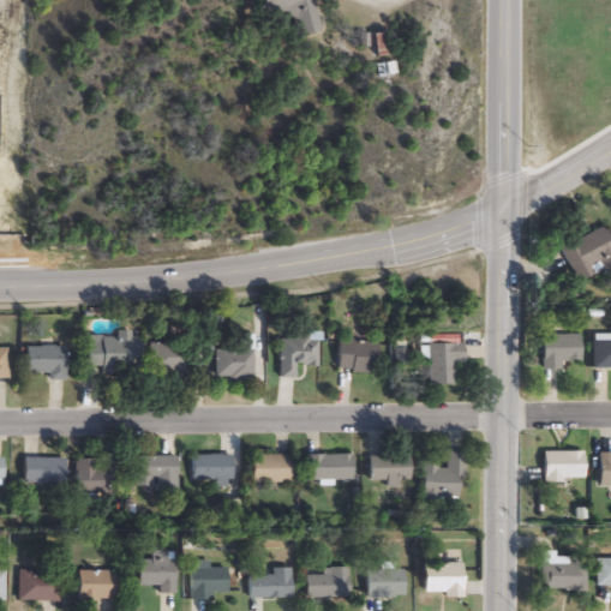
[(294,33),(294,9),(265,9),(265,0),(319,0),(319,33),(294,33)]
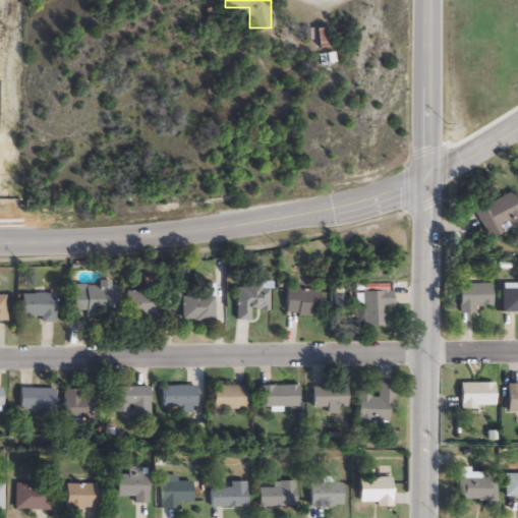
[(321,45),(320,27),(334,26),(335,44),(321,45)]
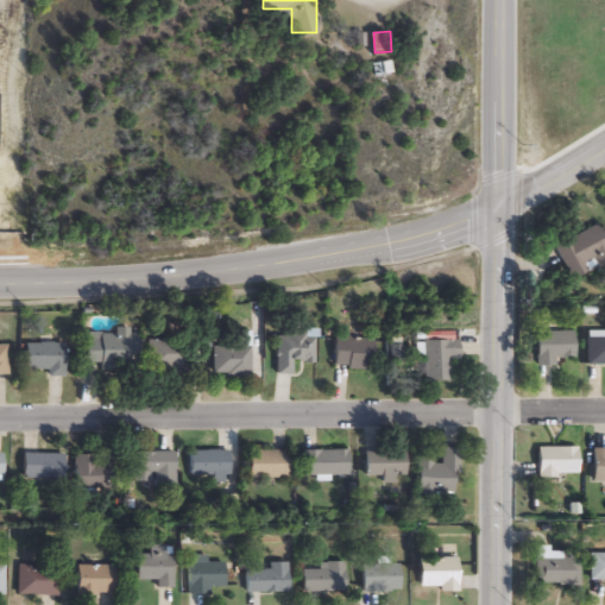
[(380,75),(378,63),(395,60),(397,71),(380,75)]
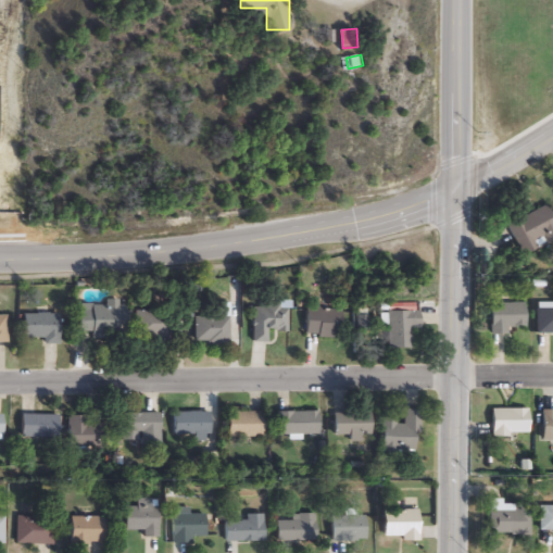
[(552,239),(522,253),(507,222),(549,204),(552,213),(552,239)]
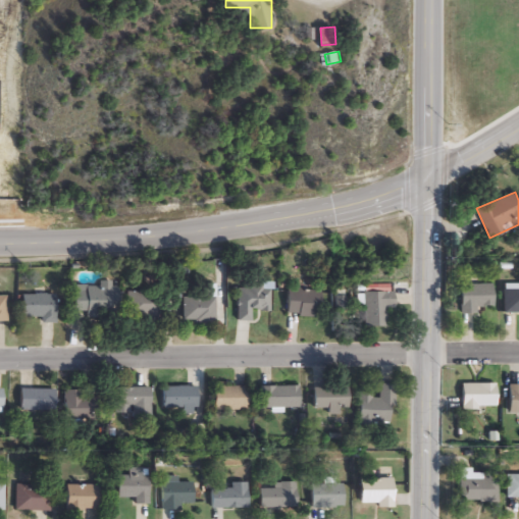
[(117,280),(116,311),(72,309),(73,284),(101,286),(101,280),(117,280)]
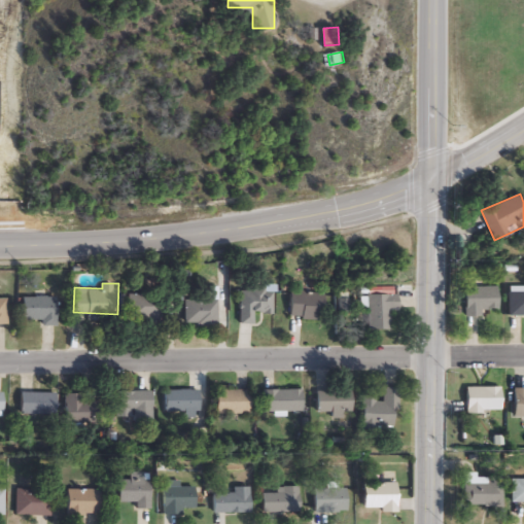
[(484,316),(466,316),(466,286),(499,286),(499,309),(484,309),(484,316)]
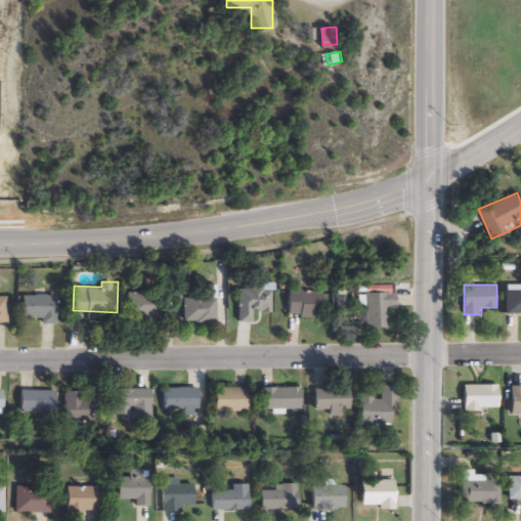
[(252,321),(239,320),(240,286),(274,287),(274,310),(253,309),(252,321)]
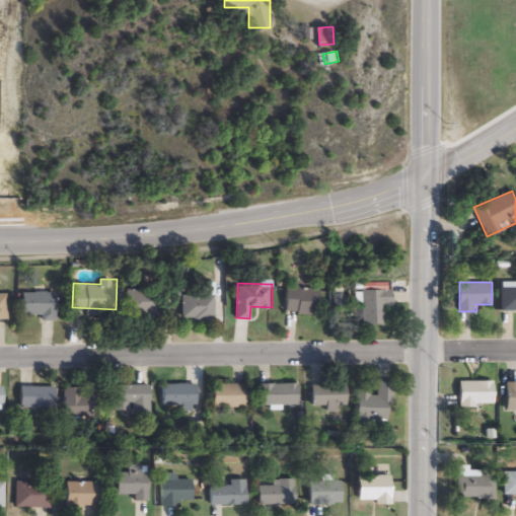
[(503,284),(515,284),(515,310),(503,310),(503,284)]
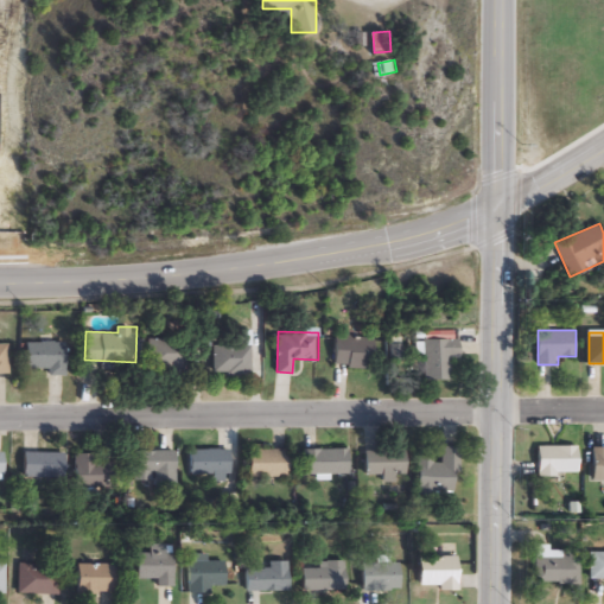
[(379,337),(376,368),(335,364),(337,334),(379,337)]
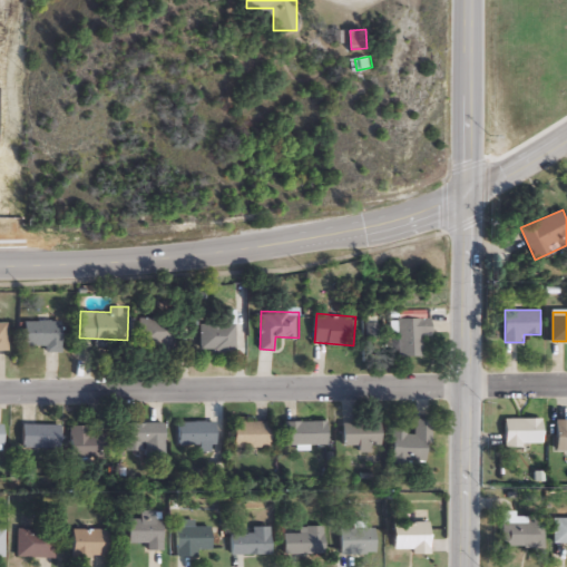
[(238,350),(201,350),(201,316),(238,316),(238,350)]
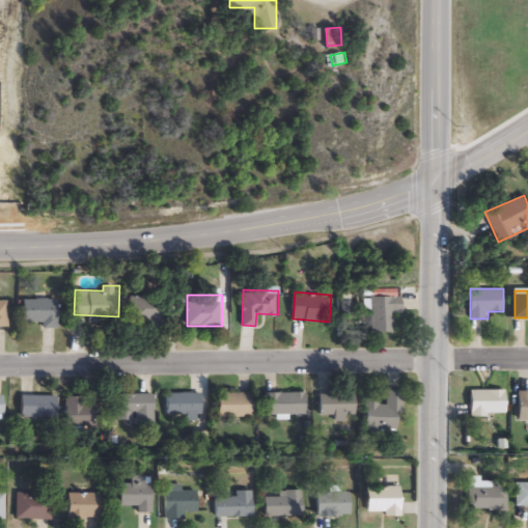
[(131,321),(131,296),(164,296),(164,321),(131,321)]
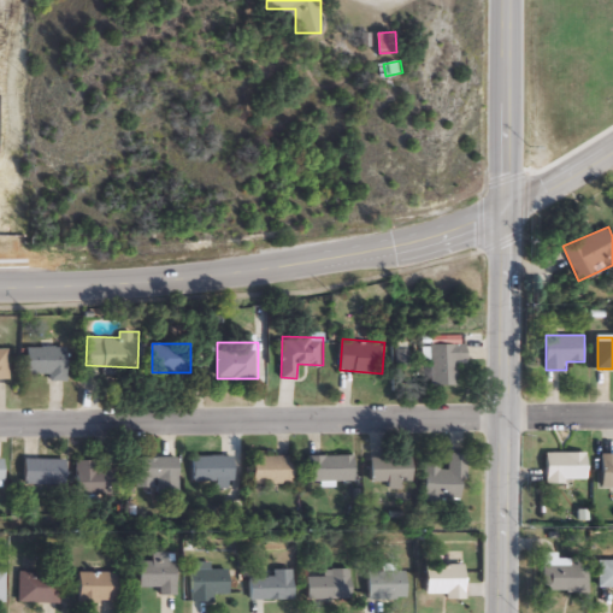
[(458,364),(459,384),(432,384),(431,345),(467,345),(467,364),(458,364)]
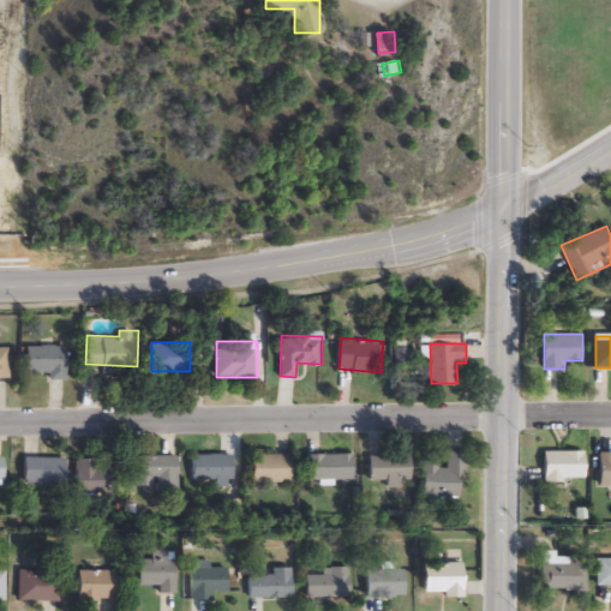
[(28,346),(66,346),(66,379),(51,379),(51,372),(28,372),(28,346)]
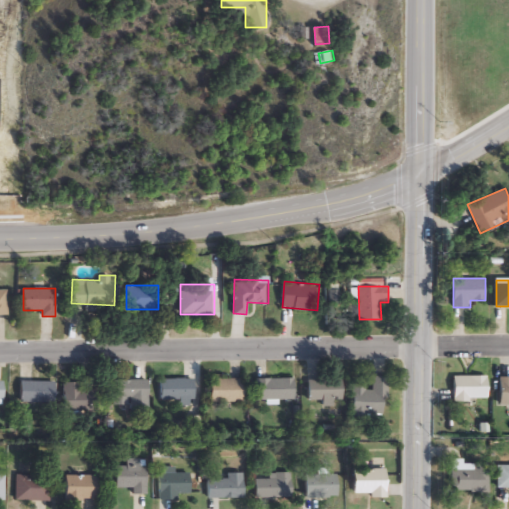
[(9,313),(0,313),(0,289),(9,289),(9,313)]
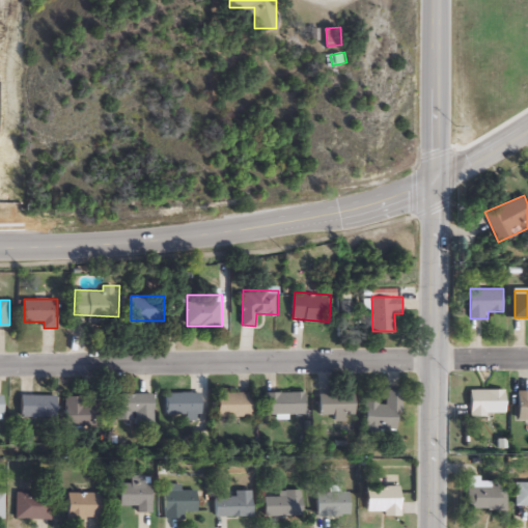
[(403,412),(395,412),(394,433),(364,432),(365,397),(385,398),(385,389),(404,389),(403,412)]
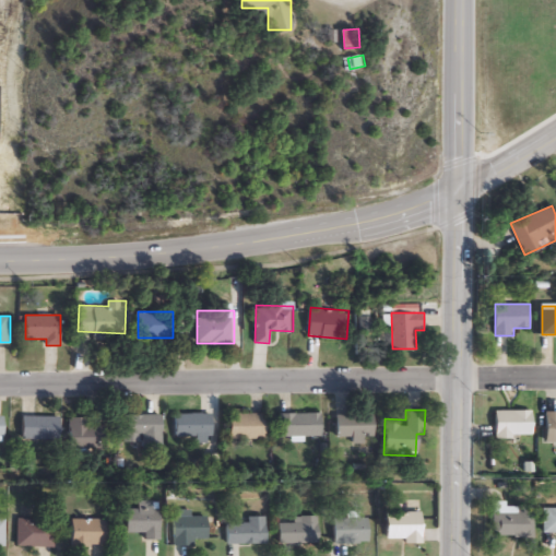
[(495,437),(495,411),(531,411),(531,437),(495,437)]
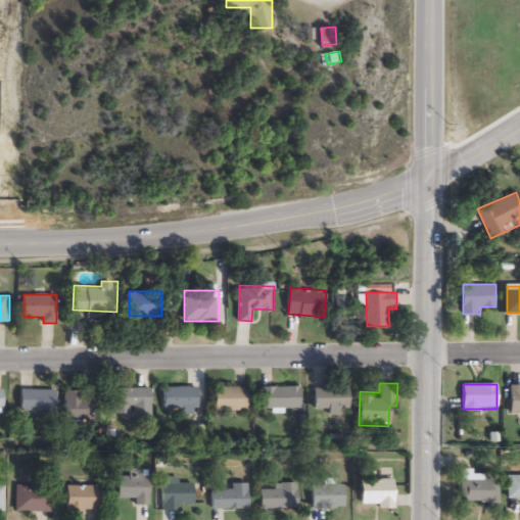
[(199,386),(199,410),(164,410),(164,386),(199,386)]
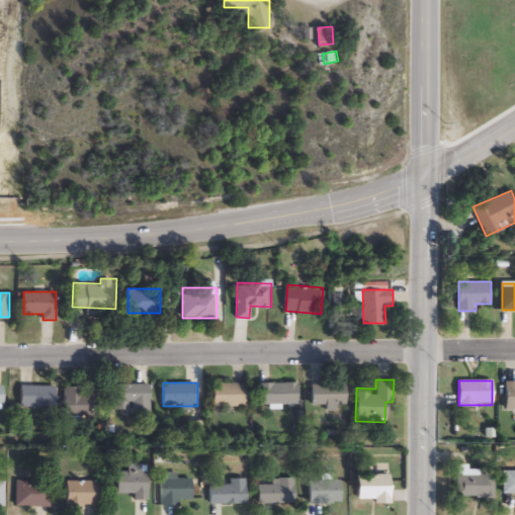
[(246,382),(246,406),(211,406),(211,382),(246,382)]
